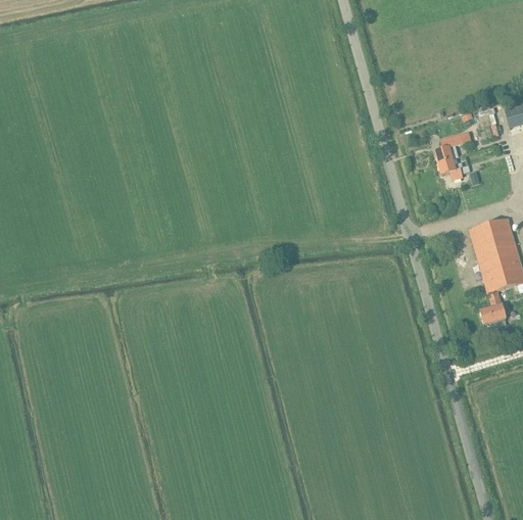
[(522,125),(522,105),(505,110),(510,129),(522,125)]
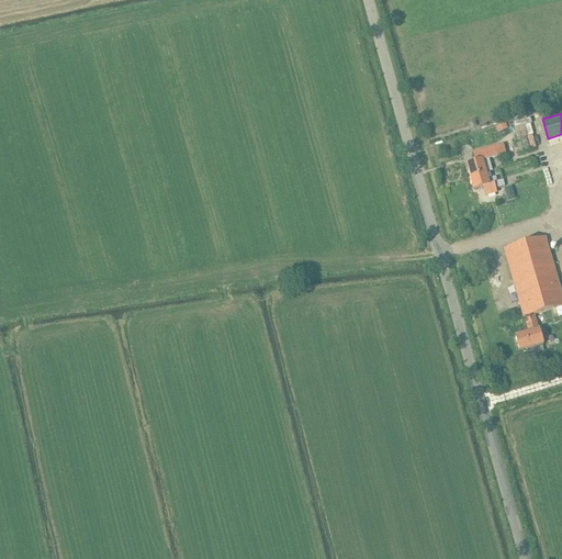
[(514,134),(527,133),(525,123),(513,124),(514,134)]
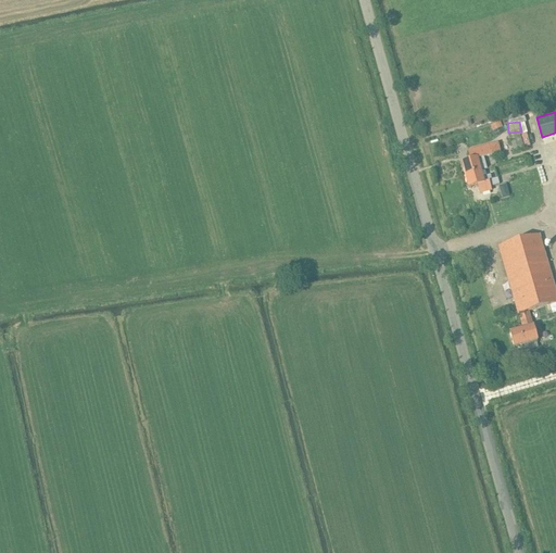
[(517,146),(518,148),(523,146),(520,132),(514,134),(515,139),(512,140),(514,147),(517,146)]
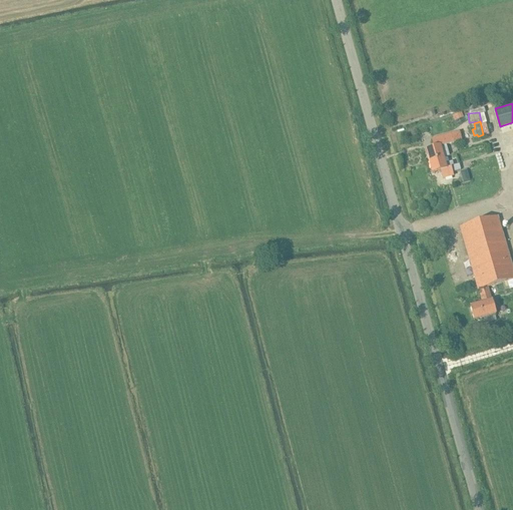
[(426,147),(429,159),(444,155),(449,153),(446,142),(462,138),(459,129),(431,136),(434,145),(426,147)]
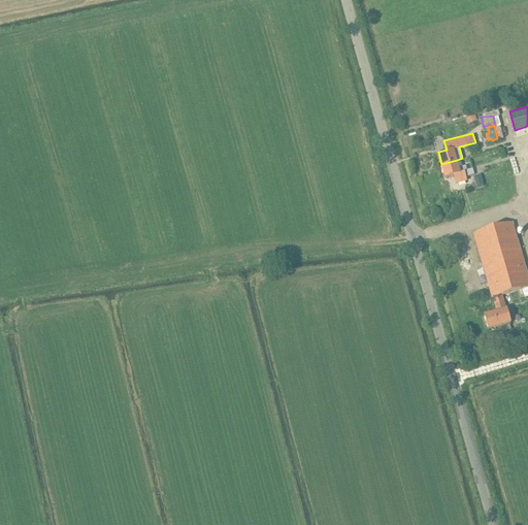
[(457,160),(441,164),(446,176),(454,173),(456,182),(467,178),(466,174),(474,172),(472,166),(467,168),(466,163),(459,165),(457,160)]
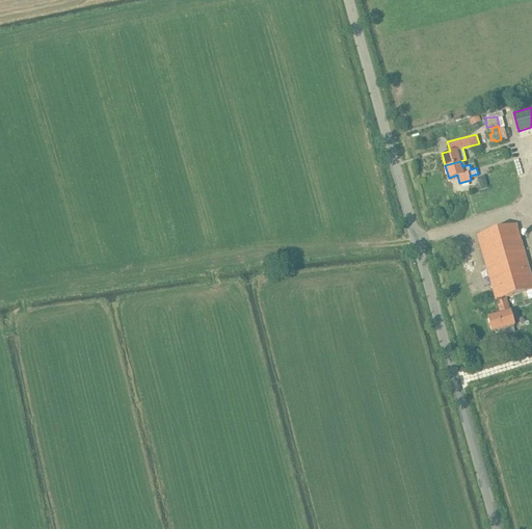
[(483,174),(478,175),(481,187),(486,186),(483,174)]
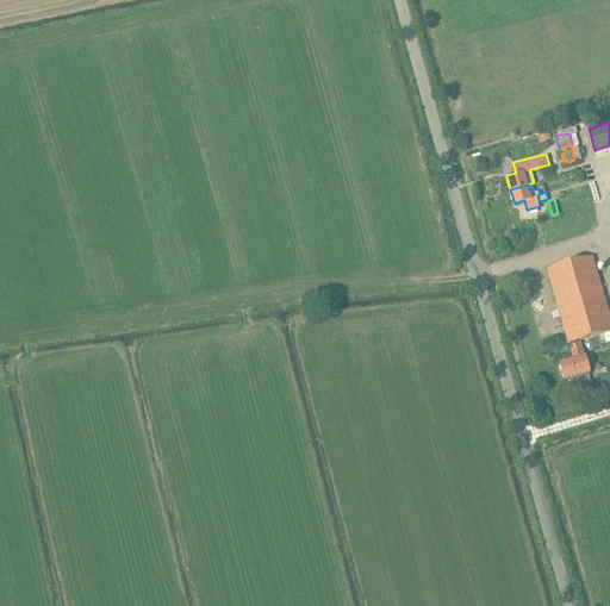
[(559,361),(564,378),(590,370),(580,339),(599,333),(602,342),(605,341),(605,338),(609,337),(609,314),(592,254),(547,267),(568,343),(573,357),(559,361)]
